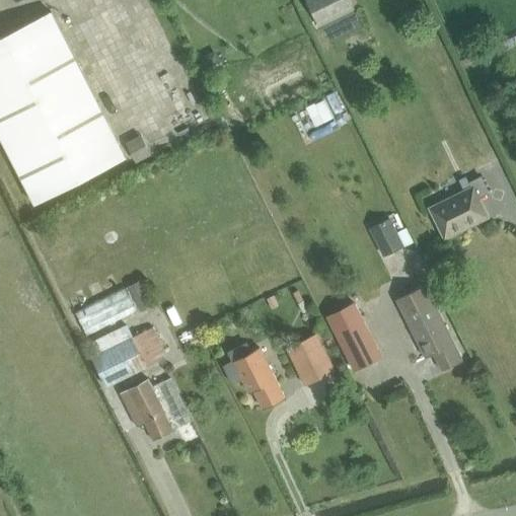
[(0,11),(1,13),(29,0),(0,0),(0,11)]
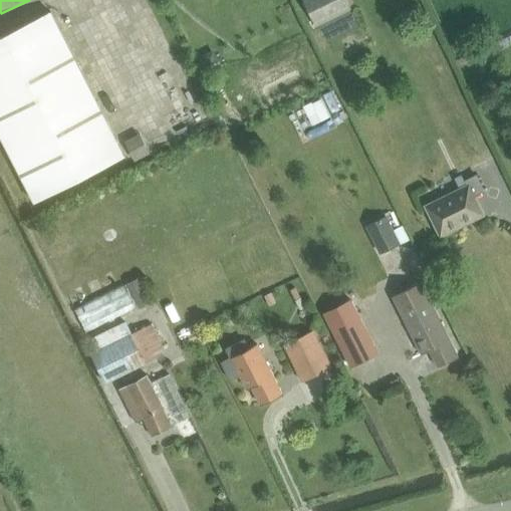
[(312,30),(348,13),(341,0),(297,0),(298,0),(312,30)]
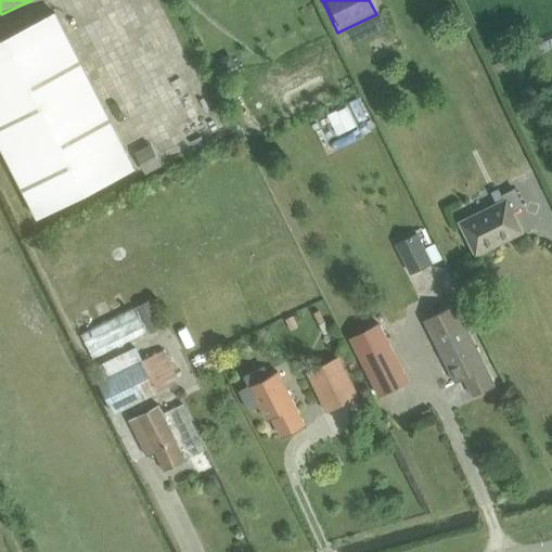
[(54,14),(0,41),(0,149),(36,219),(133,169),(54,14)]
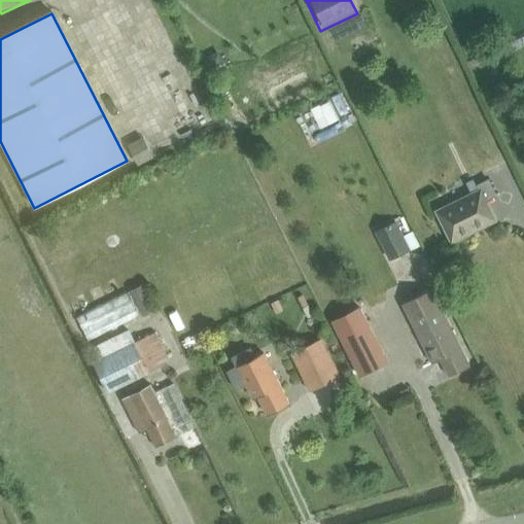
[(211,58),(205,61),(210,70),(219,65),(216,60),(211,58)]
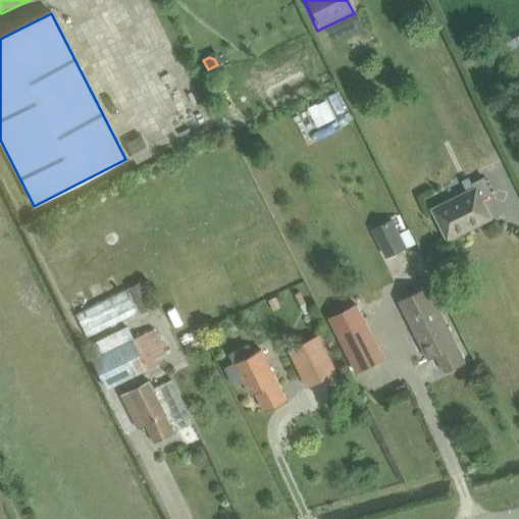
[(429,212),(445,242),(487,220),(478,202),(488,197),(480,180),(468,186),(471,192),(429,212)]
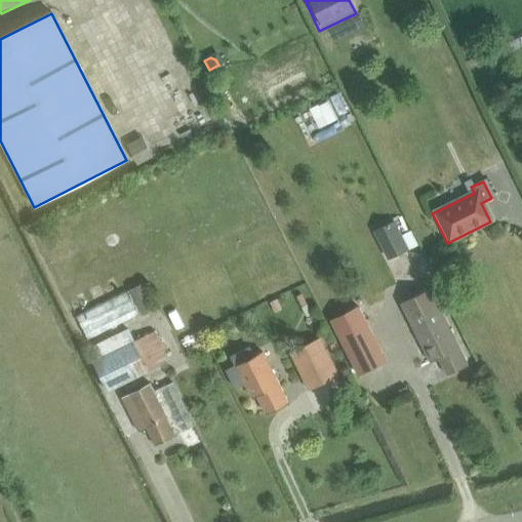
[(406,251),(392,223),(370,234),(385,263),(406,251)]
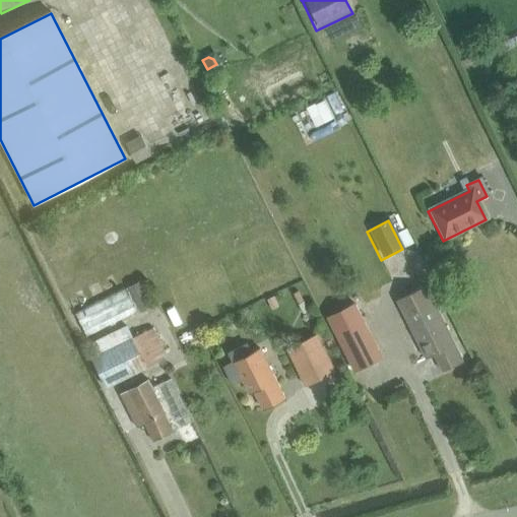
[(149,279),(74,311),(84,335),(159,304),(149,279)]
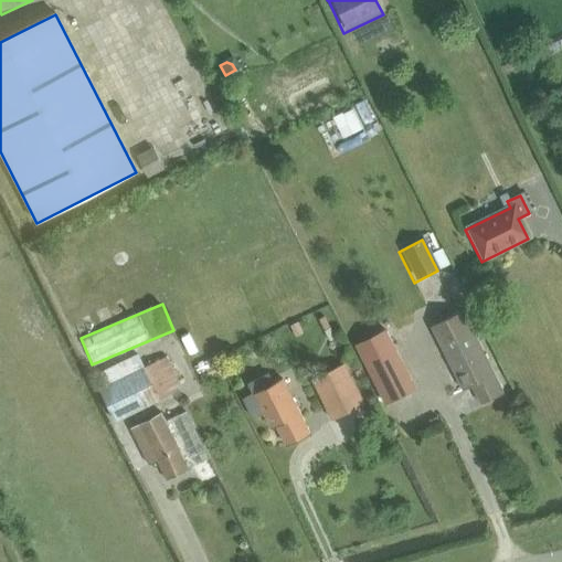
[(433,328),(441,345),(463,390),(472,385),(480,404),(504,393),(463,313),(433,328)]
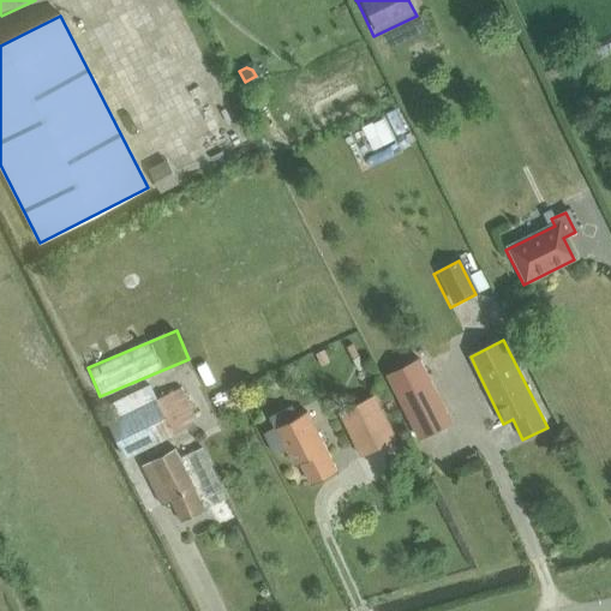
[(417,363),(384,379),(415,441),(449,424),(417,363)]
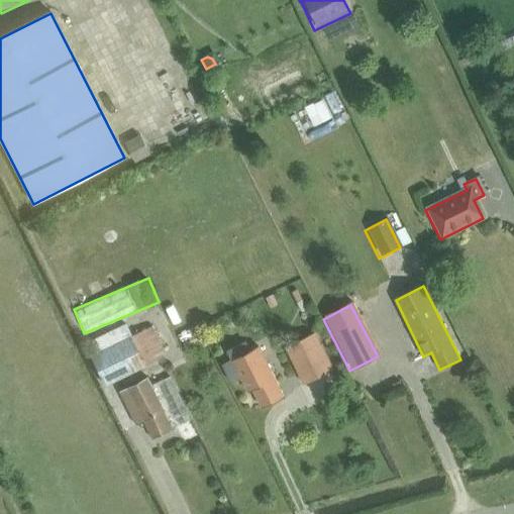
[(148,328),(128,338),(142,369),(164,358),(148,328)]
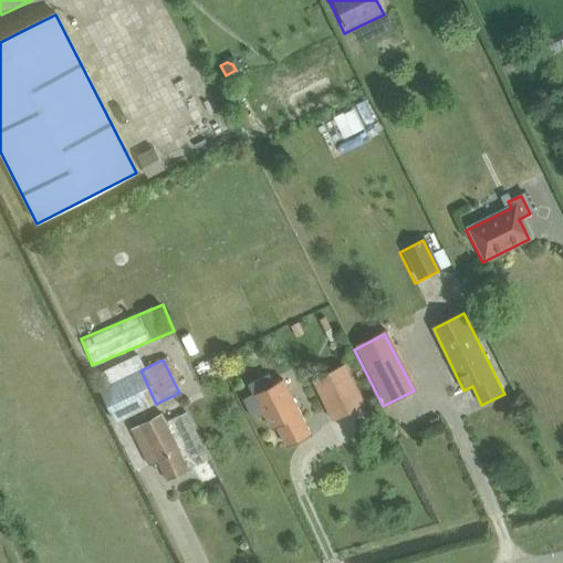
[(364,406),(344,367),(309,385),(329,424),(364,406)]
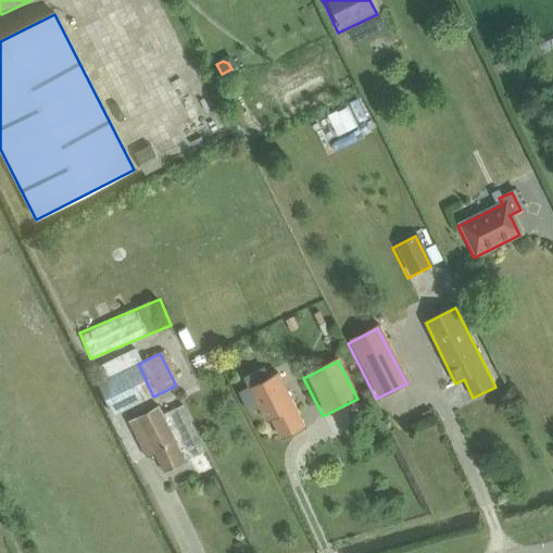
[(153,397),(138,364),(95,384),(111,416),(153,397)]
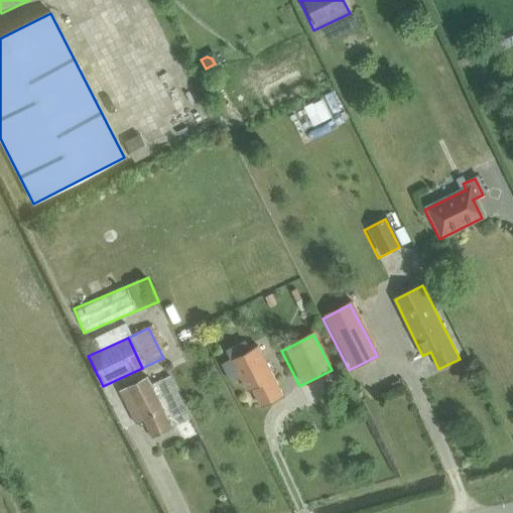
[(231,361),(221,366),(231,385),(241,380),(247,392),(254,388),(263,406),(282,397),(257,348),(248,352),(244,343),(226,352),(231,361)]
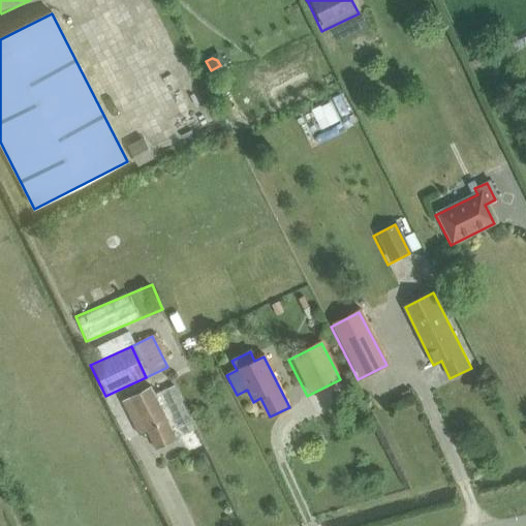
[(147,432),(155,450),(174,441),(149,390),(122,402),(138,436),(147,432)]
